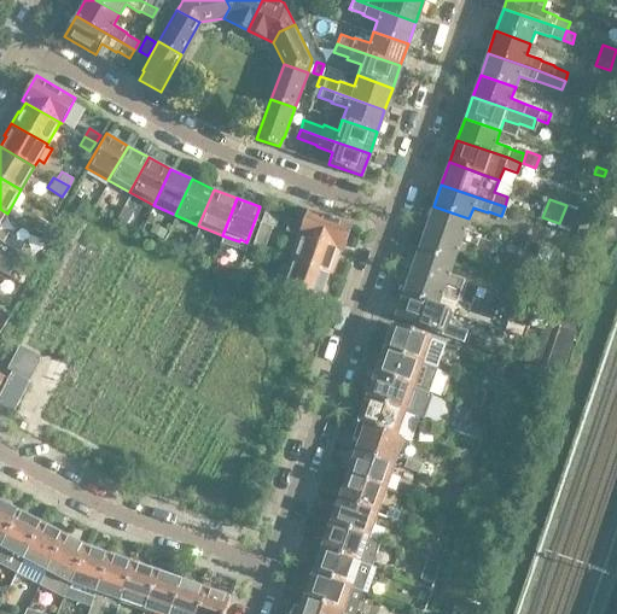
[(122,206),(117,217),(126,222),(132,210),(122,206)]
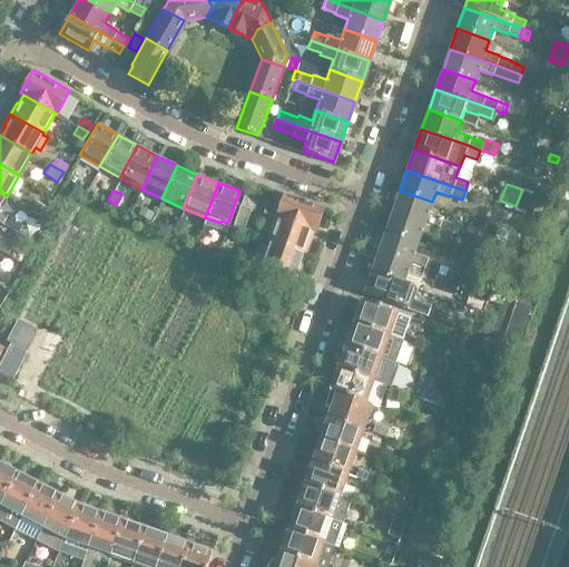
[(429,213),(432,202),(400,191),(393,211),(439,226),(451,232),(454,223),(441,218),(442,217),(429,213)]
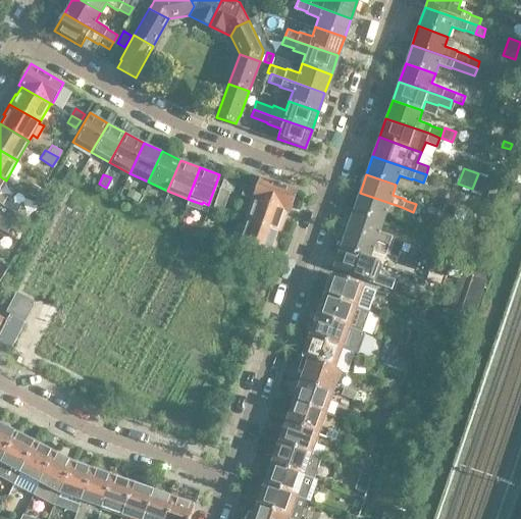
[(479,174),(473,189),(489,195),(496,179),(479,174)]
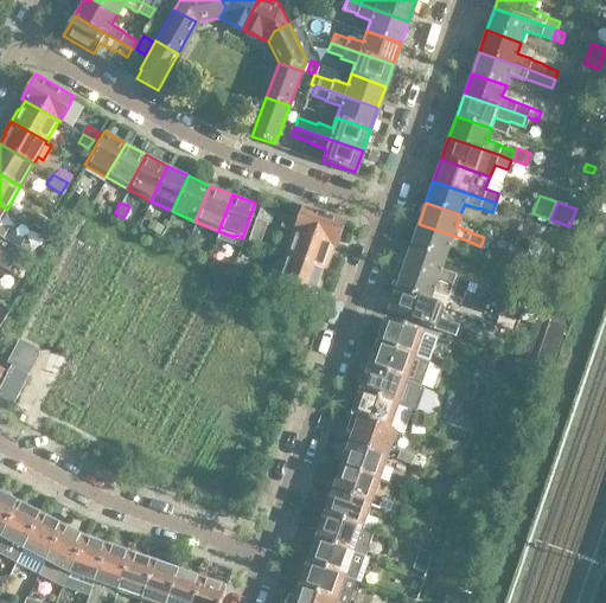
[(0,235),(19,247),(24,238),(0,224),(0,220),(7,210),(0,205),(0,235)]
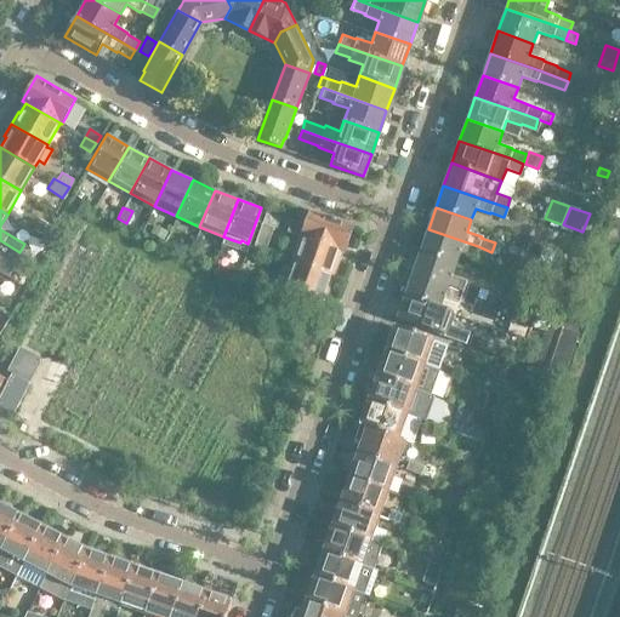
[(266,210),(261,221),(273,224),(277,226),(280,216),(266,210)]
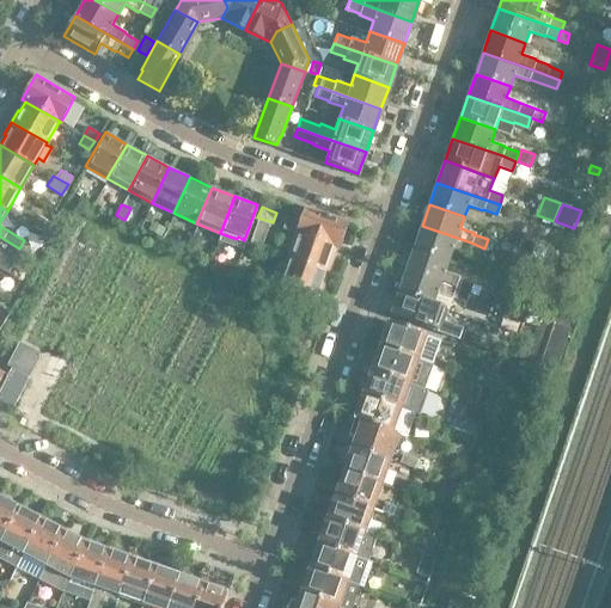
[(282,227),(295,232),(295,231),(334,245),(337,246),(347,221),(306,207),(303,214),(301,214),(299,220),(286,216),(282,227)]
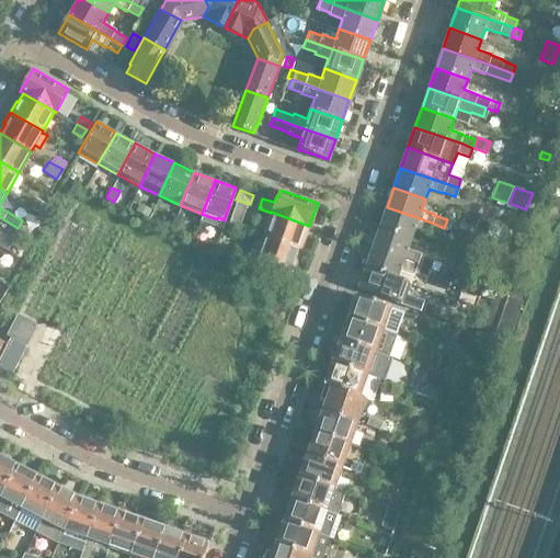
[(29,206),(42,213),(47,202),(34,195),(29,206)]
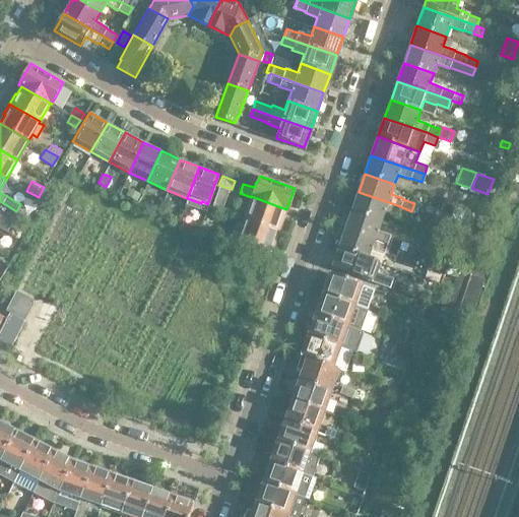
[(221,209),(229,188),(218,185),(211,206),(221,209)]
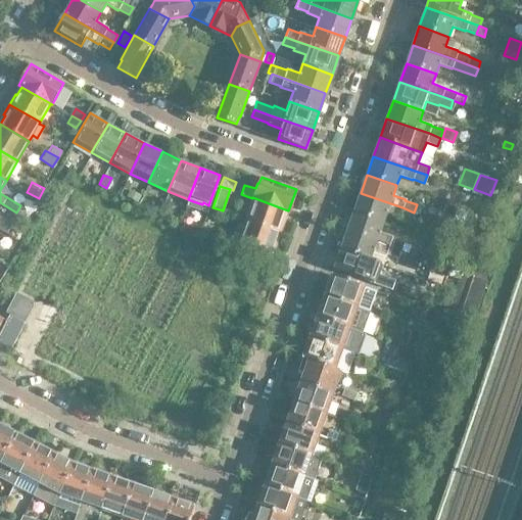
[(128,196),(139,202),(142,194),(131,189),(128,196)]
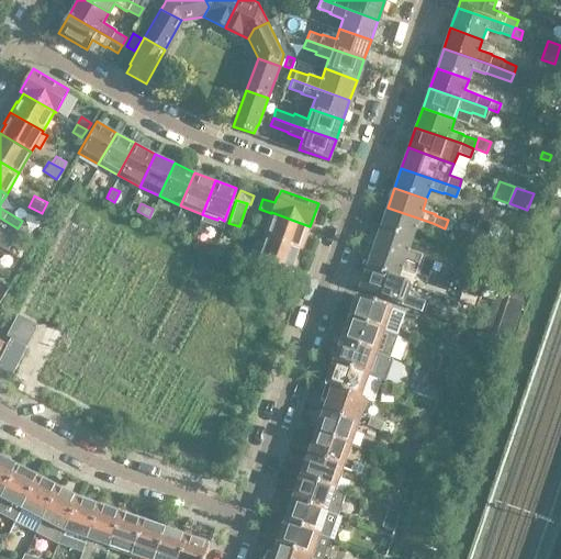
[(501,221),(506,207),(496,203),(491,217),(501,221)]
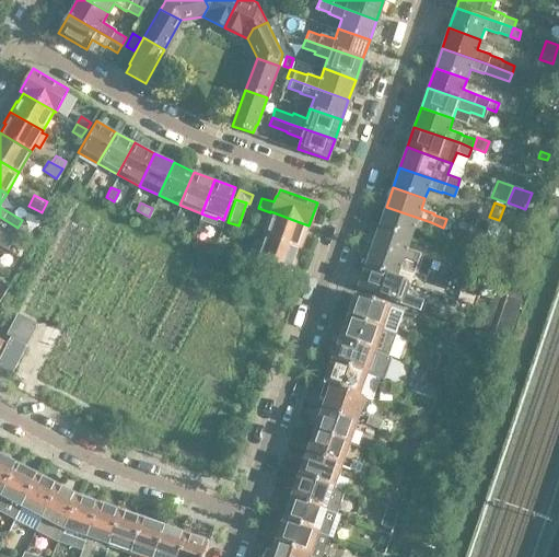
[(386,207),(379,227),(410,238),(415,228),(428,232),(428,231),(440,235),(443,228),(431,222),(386,207)]
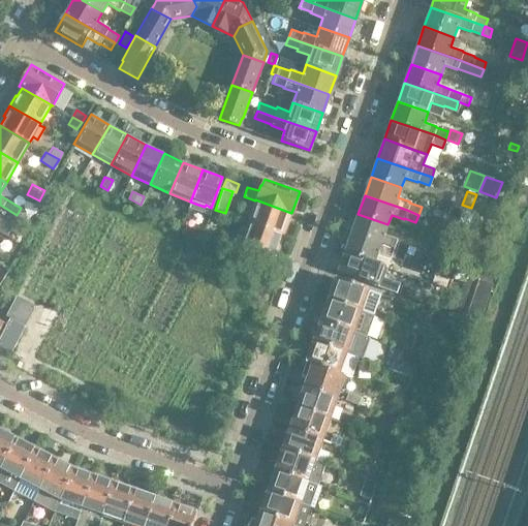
[(255,202),(249,221),(283,233),(287,222),(285,221),(288,212),(255,199),(255,200),(254,200),(255,202)]
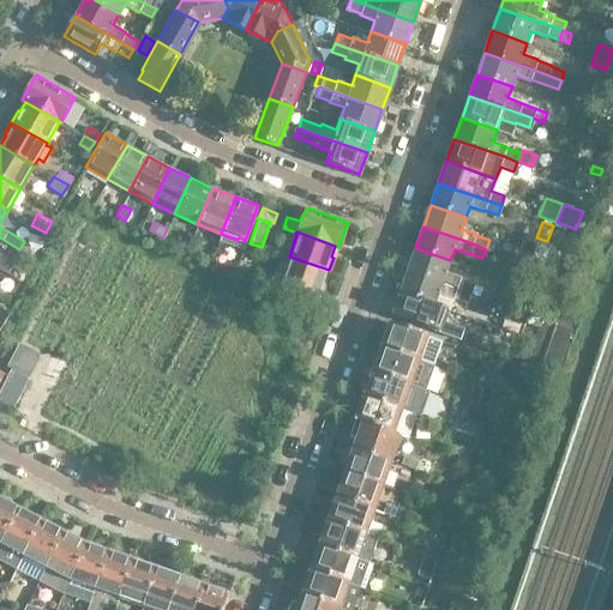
[(415,248),(408,270),(457,288),(470,293),(474,283),(461,278),(461,277),(446,272),(450,260),(415,248)]
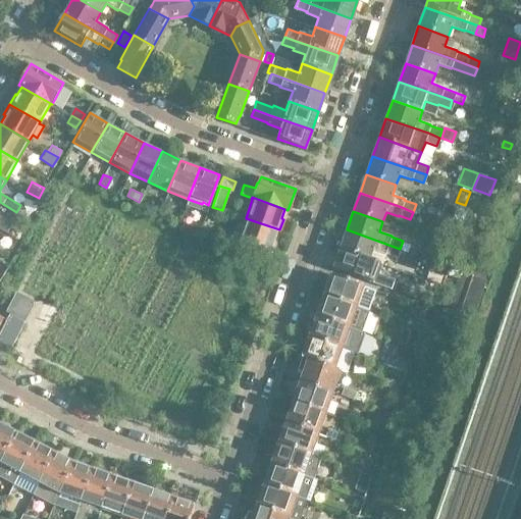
[(235,230),(231,238),(269,252),(273,241),(275,242),(279,229),(246,218),(241,232),(235,230)]
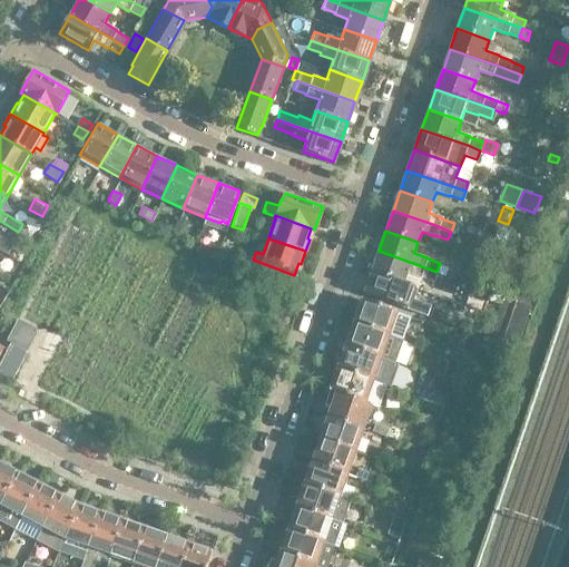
[(379,251),(371,272),(404,283),(408,273),(421,277),(421,276),(434,281),(440,283),(443,274),(437,272),(424,267),(379,251)]
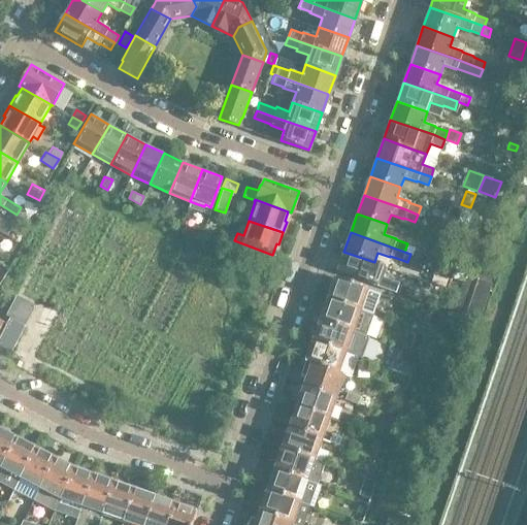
[(343,252),(337,270),(391,290),(394,282),(386,279),(383,277),(387,266),(374,262),(343,252)]
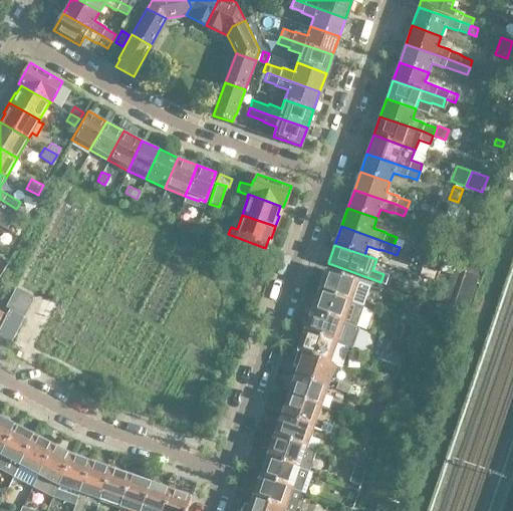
[(448,265),(437,299),(449,303),(462,308),(474,274),(461,269),(448,265)]
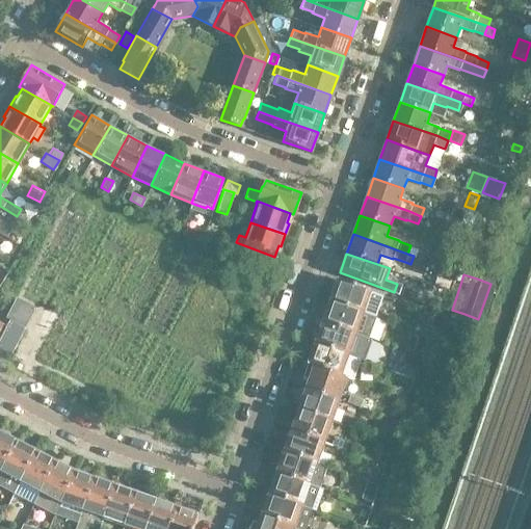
[(337,279),(329,299),(364,312),(373,315),(380,294),(370,290),(337,279)]
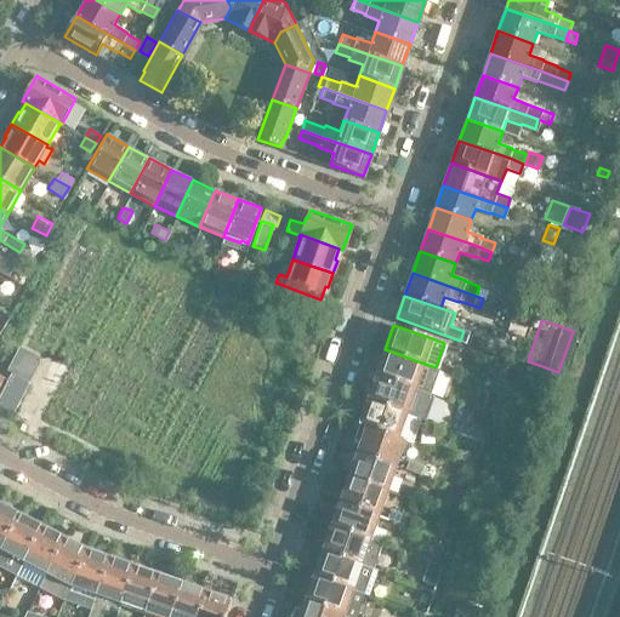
[(385,349),(376,375),(416,389),(425,364),(385,349)]
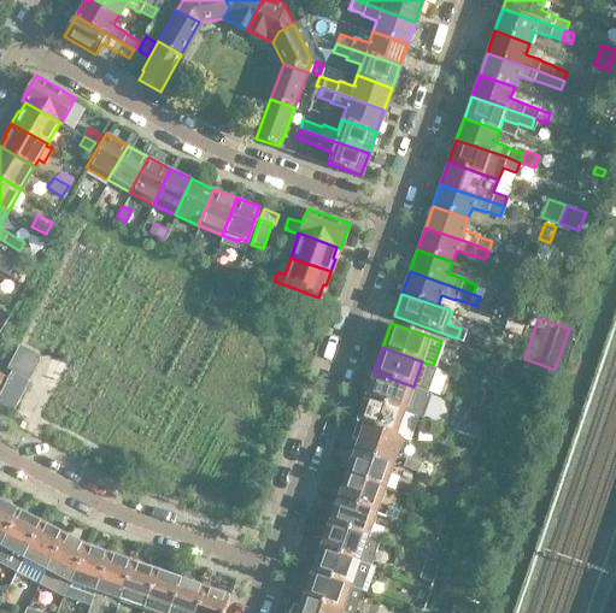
[(496,388),(504,363),(492,359),(487,373),(485,372),(481,383),(485,384),(496,388)]
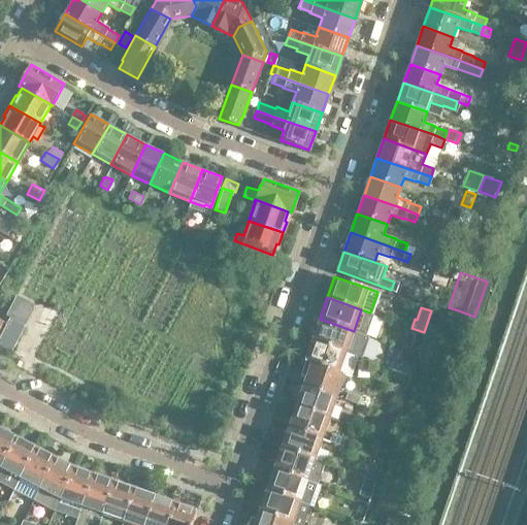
[(462,320),(436,312),(432,326),(457,334),(462,320)]
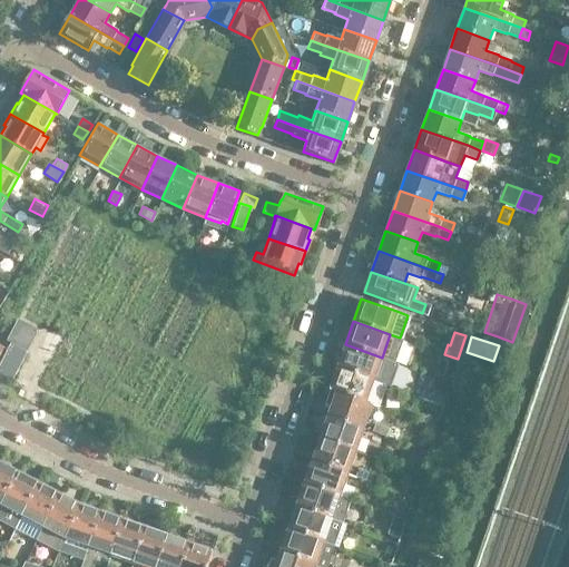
[(10,342),(0,360),(0,373),(11,379),(27,351),(10,342)]
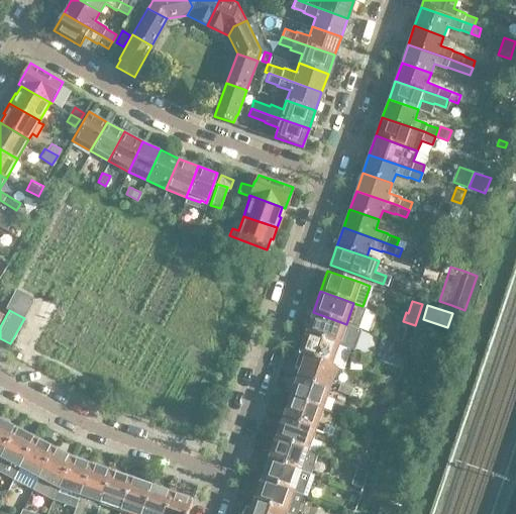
[(313,312),(306,333),(339,344),(346,324),(313,312)]
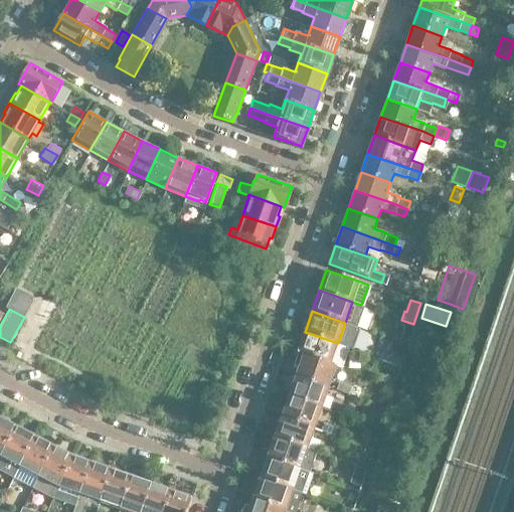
[(406,344),(413,324),(404,321),(397,341),(406,344)]
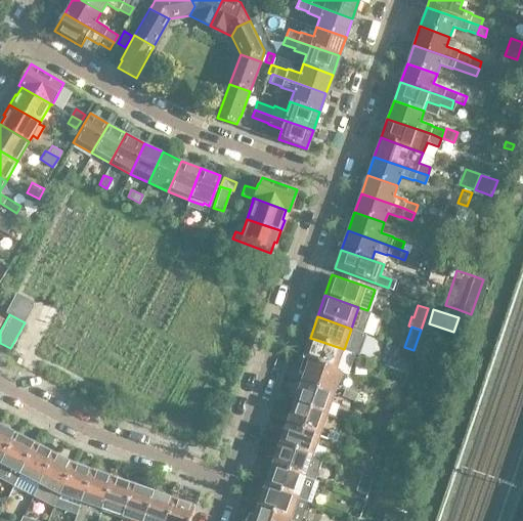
[(310,338),(303,358),(333,367),(342,372),(348,374),(352,361),(367,366),(371,358),(355,353),(344,349),(310,338)]
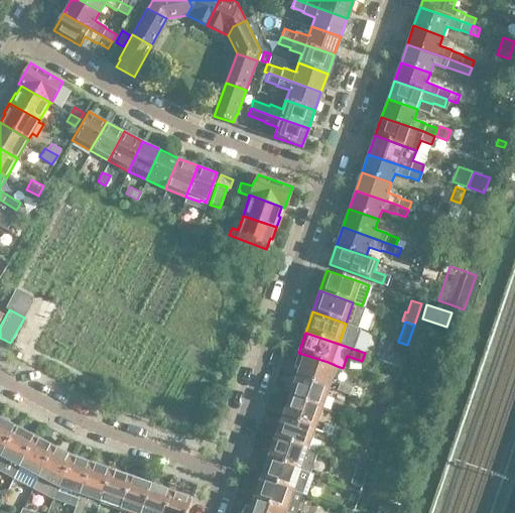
[(382,350),(380,358),(390,361),(393,354),(382,350)]
